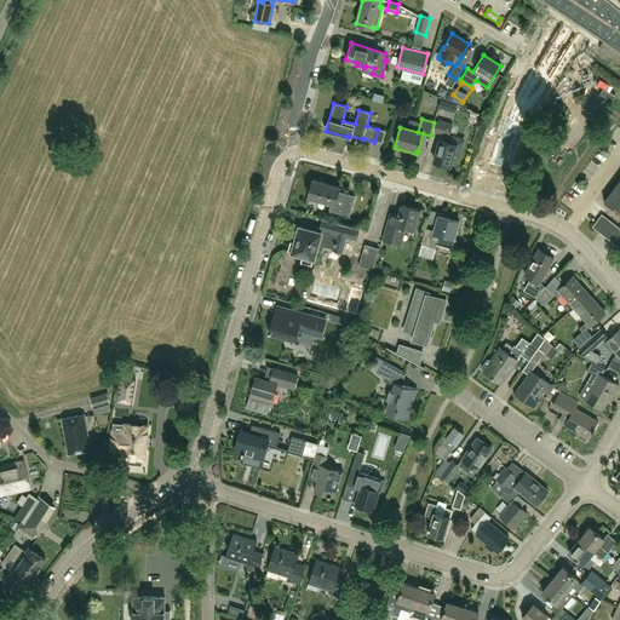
[(459,139),(458,138),(448,136),(452,125),(438,121),(435,132),(441,135),(432,161),(449,166),(453,154),(459,156),(461,148),(461,147),(461,144),(461,142),(459,139)]
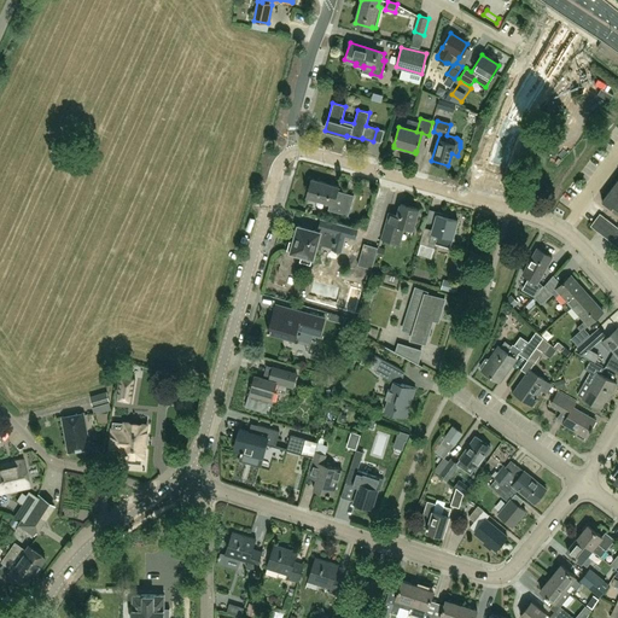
[(307,196),(331,203),(330,209),(348,215),(354,196),(338,191),(339,186),(313,179),(307,196)]
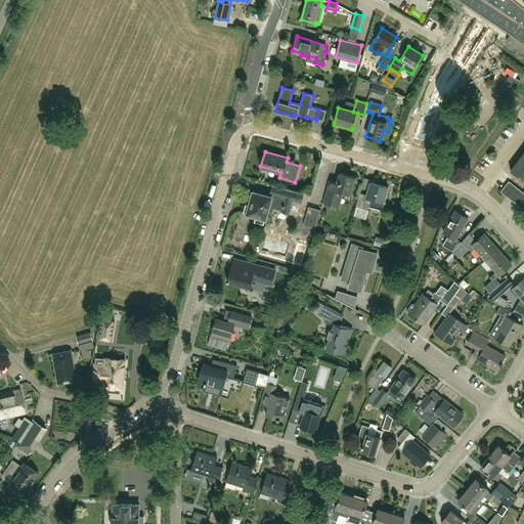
[(523,151),(511,170),(510,171),(517,176),(519,174),(523,177),(523,151)]
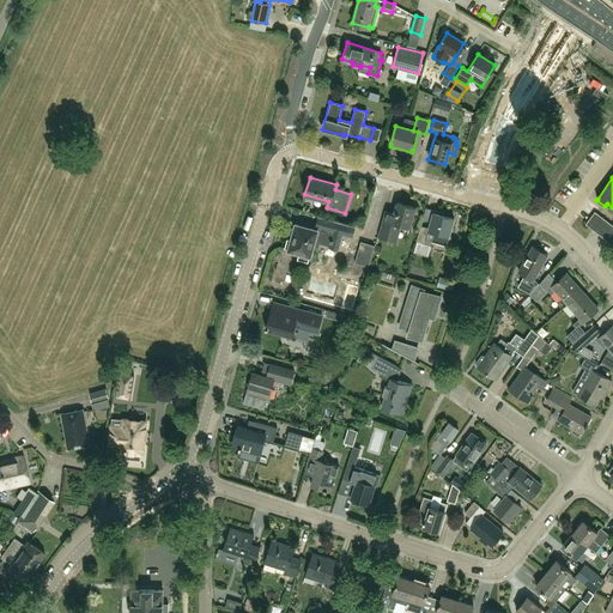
[(387,211),(380,237),(392,241),(394,229),(400,230),(401,225),(411,226),(416,207),(398,202),(395,213),(387,211)]
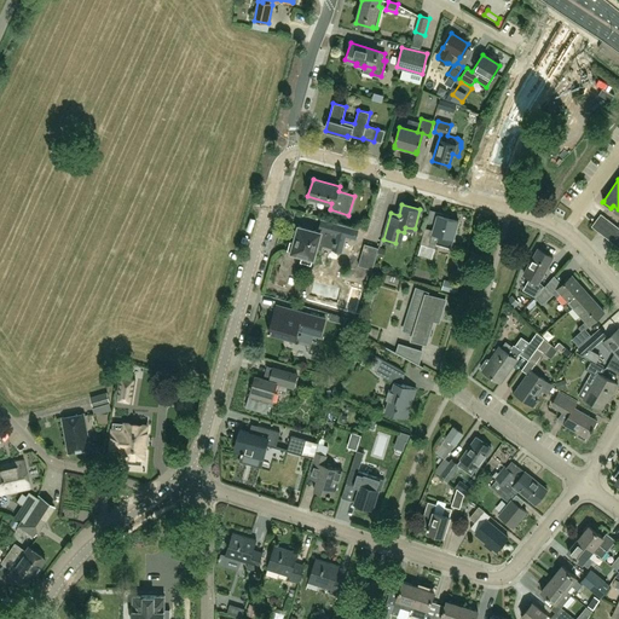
[(428,247),(431,242),(453,248),(456,239),(453,238),(458,221),(438,214),(433,230),(426,227),(421,244),(428,247)]
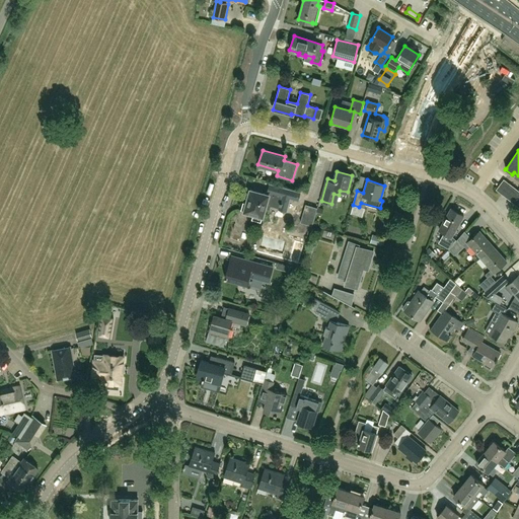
[(501,194),(508,183),(504,179),(496,190),(501,194)]
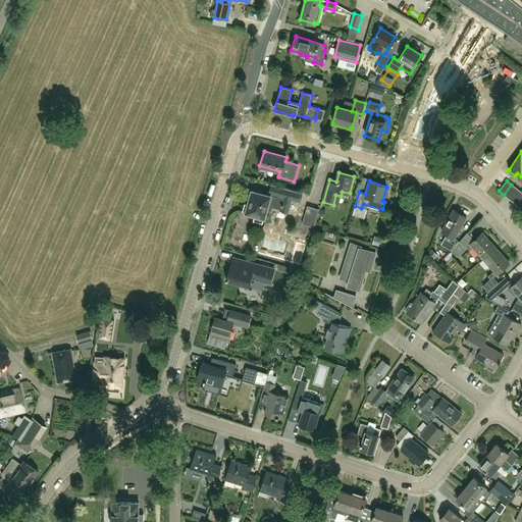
[(504,195),(508,198),(516,188),(511,185),(504,195)]
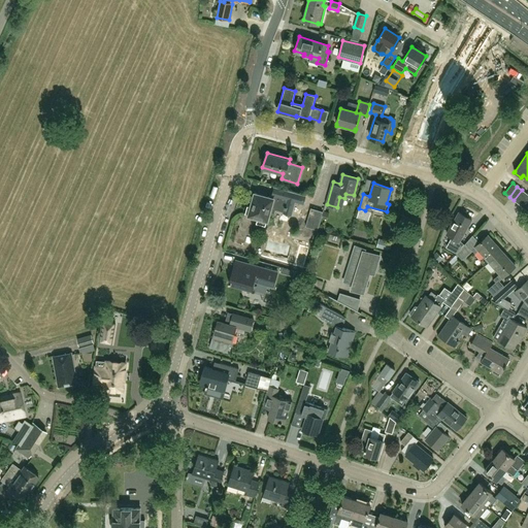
[(268,220),(270,212),(270,209),(275,211),(275,208),(285,211),(287,204),(295,206),(296,202),(304,204),(306,196),(275,188),(273,195),(273,196),(273,198),(255,193),(252,206),(249,206),(246,212),(250,213),(250,215),(259,218),(257,223),(266,225),(267,220),(268,220)]
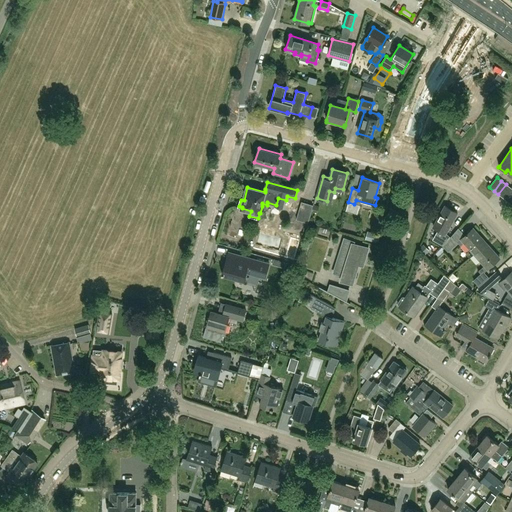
[(511,188),(506,184),(498,194),(503,198),(511,188)]
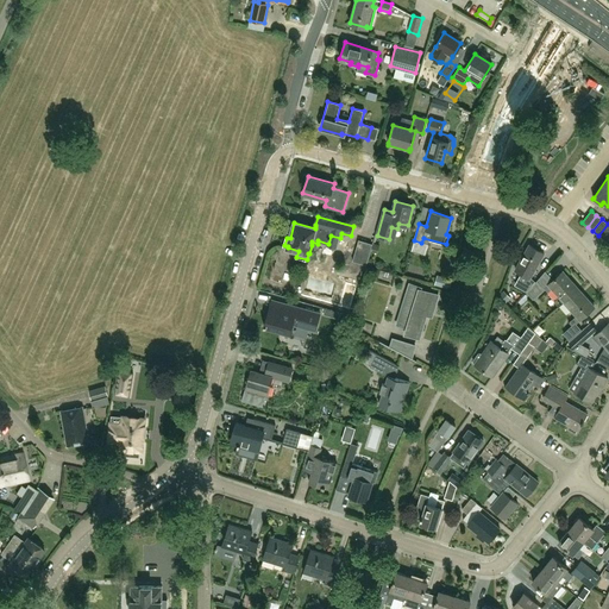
[(598,236),(604,240),(608,233),(608,224),(598,236)]
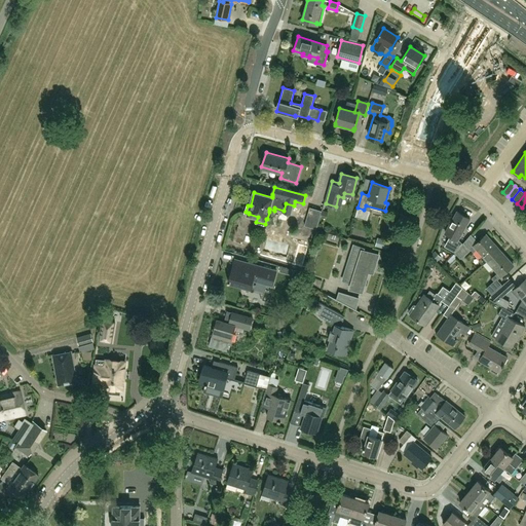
[(318,223),(322,211),(309,208),(306,220),(318,223)]
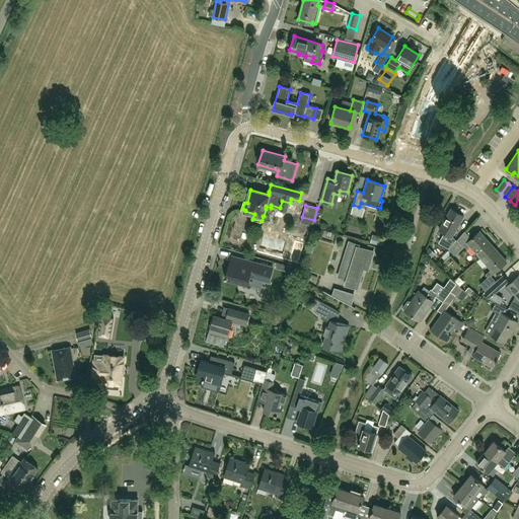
[(452,237),(463,216),(451,209),(439,230),(445,233),(439,243),(448,248),(455,240),(452,237)]
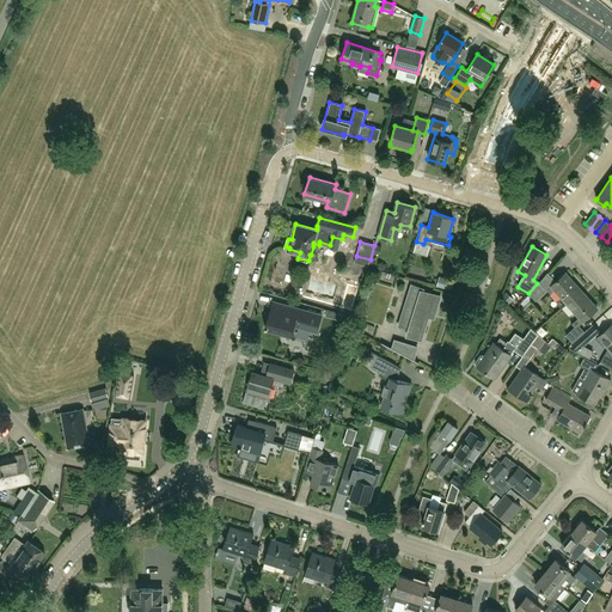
[(551,286),(567,304),(581,292),(565,273),(551,286)]
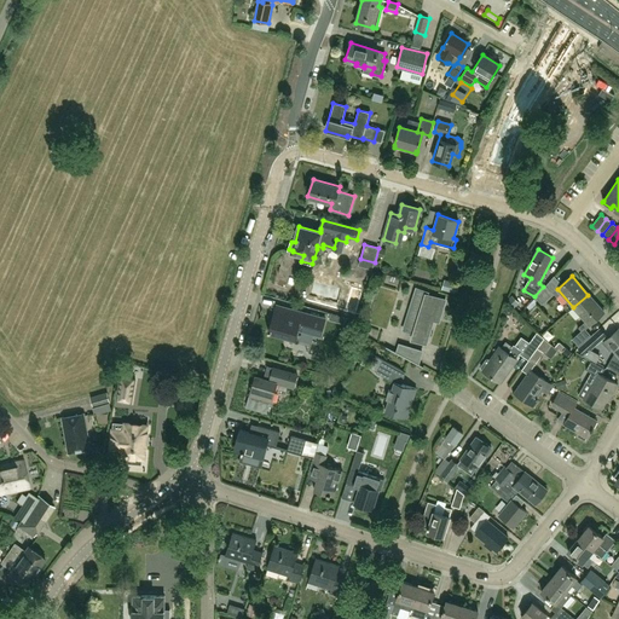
[(443,289),(456,293),(460,284),(445,279),(443,289)]
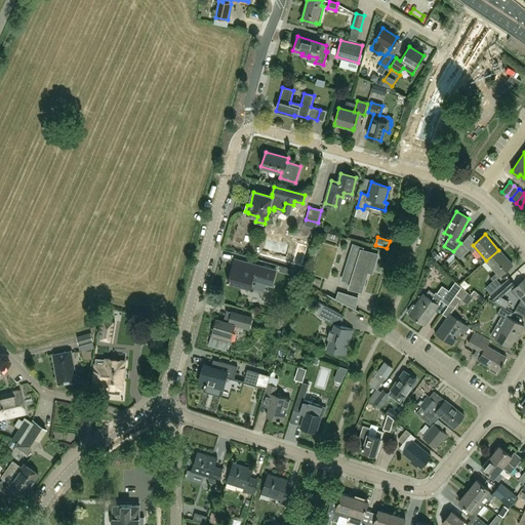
[(463,242),(454,252),(459,258),(470,249),(463,242)]
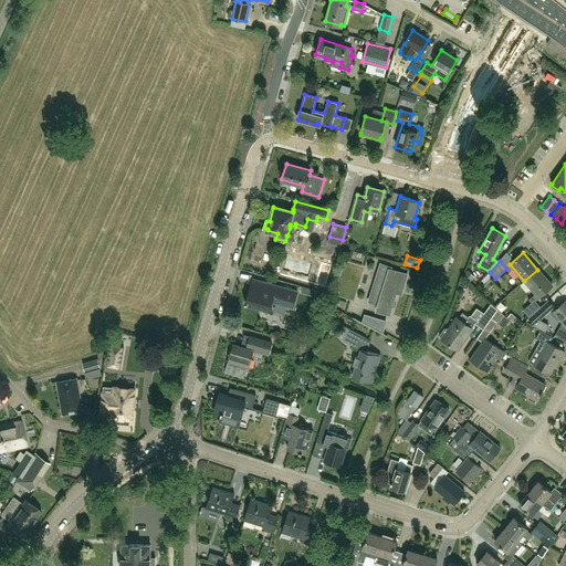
[(407,274),(390,269),(391,266),(381,264),(370,301),(369,301),(378,304),(377,310),(389,314),(389,313),(397,289),(401,291),(407,274)]
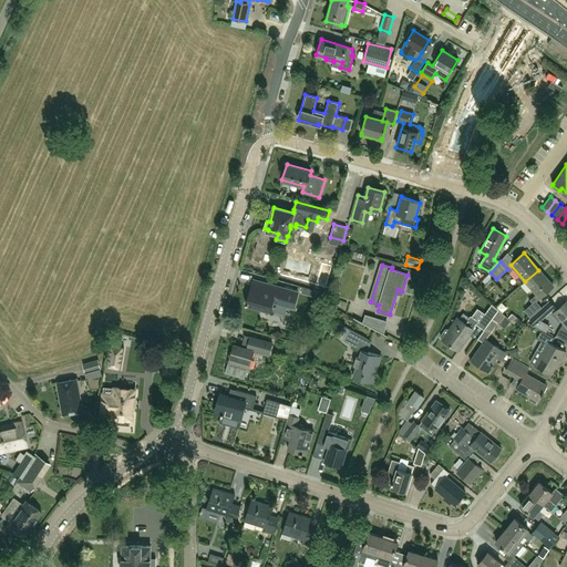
[(538,270),(525,281),(540,298),(554,287),(538,270)]
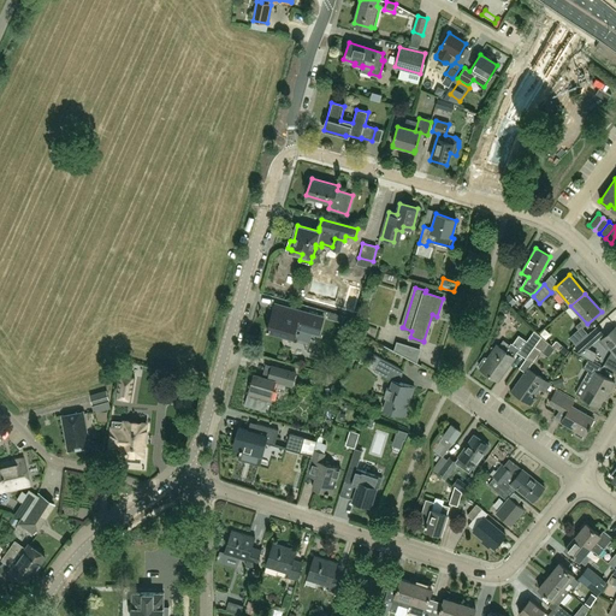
[(319,336),(324,318),(289,308),(286,317),(273,313),(268,331),(294,338),(296,329),(319,336)]
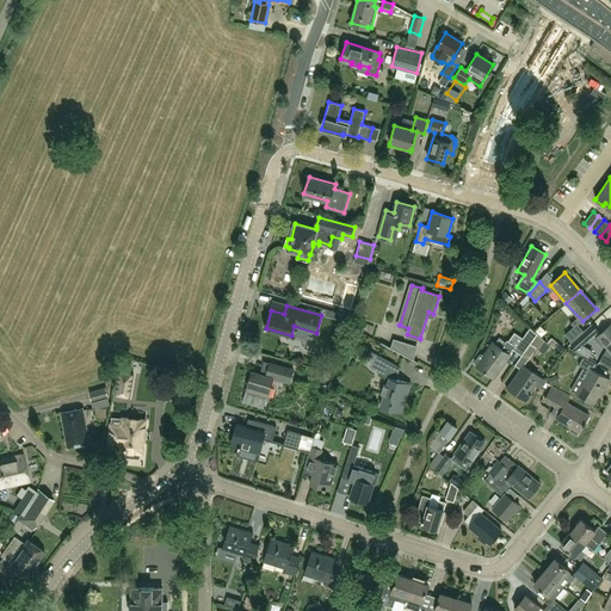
[(572,343),(584,332),(578,323),(565,334),(572,343)]
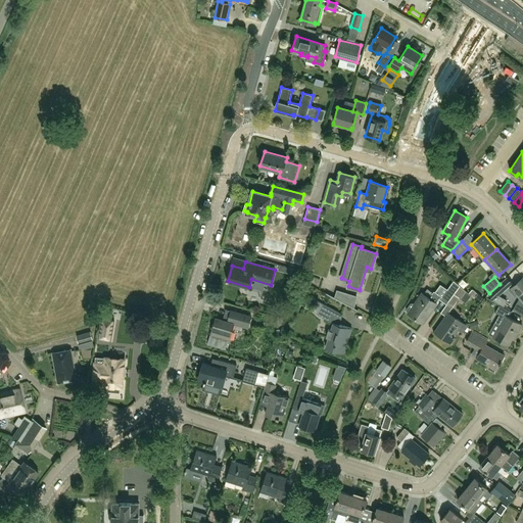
[(522,316),(522,279),(511,289),(509,290),(515,296),(516,294),(519,298),(513,310),(522,316)]
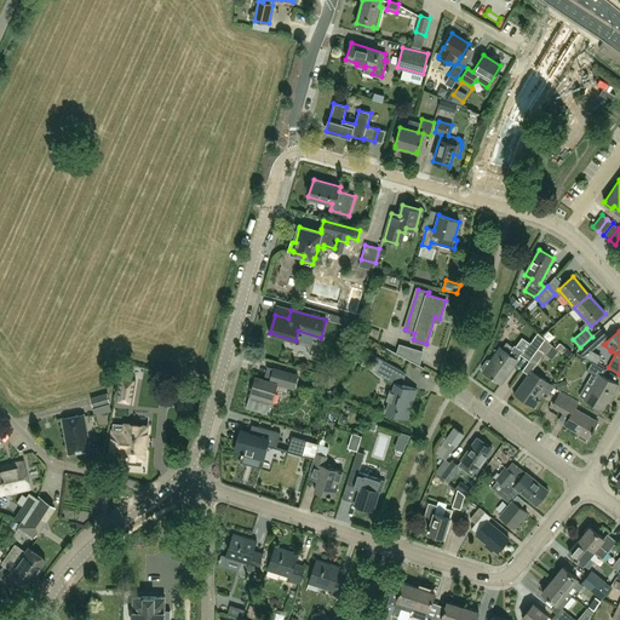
[(521,354),(529,360),(545,339),(539,333),(524,352),(515,346),(510,354),(500,348),(492,361),(489,360),(487,360),(482,367),(482,369),(486,372),(501,384),(518,360),(517,359),(521,354)]
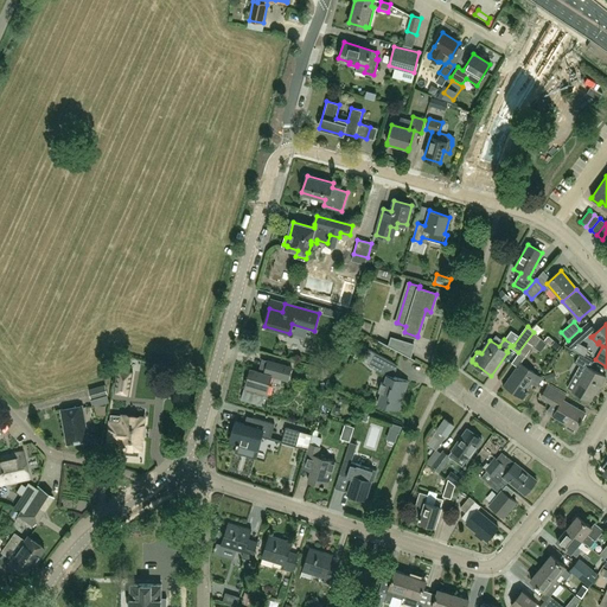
[(525,357),(532,345),(535,346),(540,340),(545,345),(547,344),(541,338),(534,332),(518,352),(525,357)]
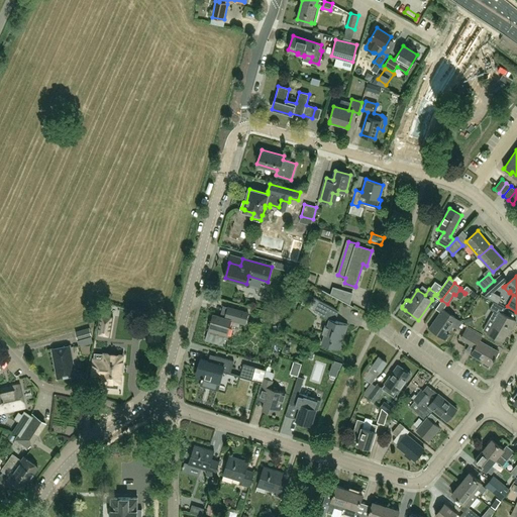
[(488,297),(497,288),(492,283),(483,291),(488,297)]
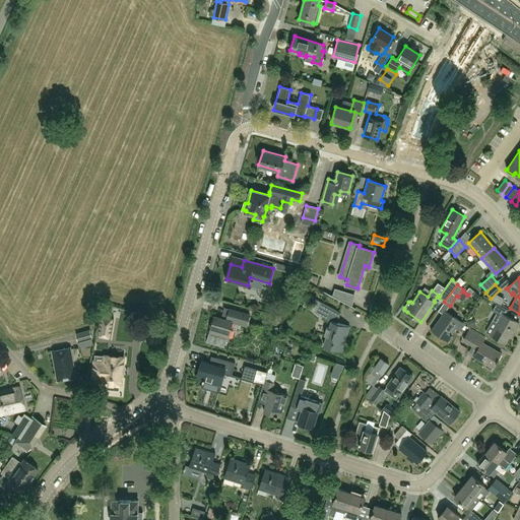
[(354,296),(336,289),(334,296),(325,290),(324,291),(355,309),(356,308),(351,306),(354,296)]
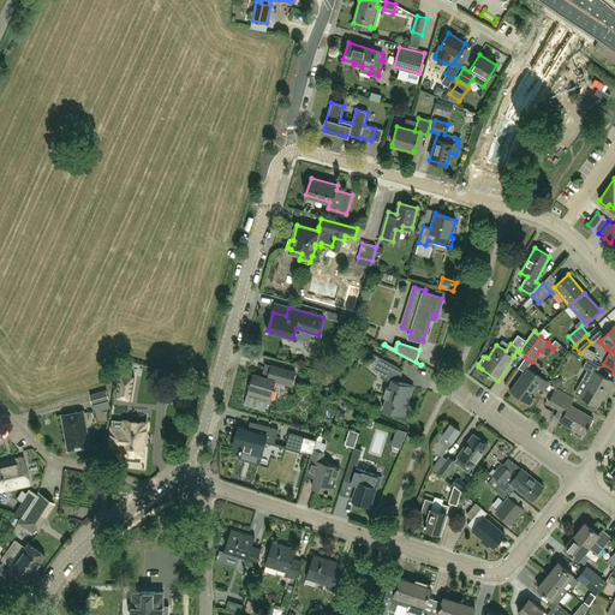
[(405,416),(413,387),(400,382),(404,370),(381,358),(374,371),(392,381),(389,388),(387,387),(383,396),(386,396),(382,408),(405,416)]
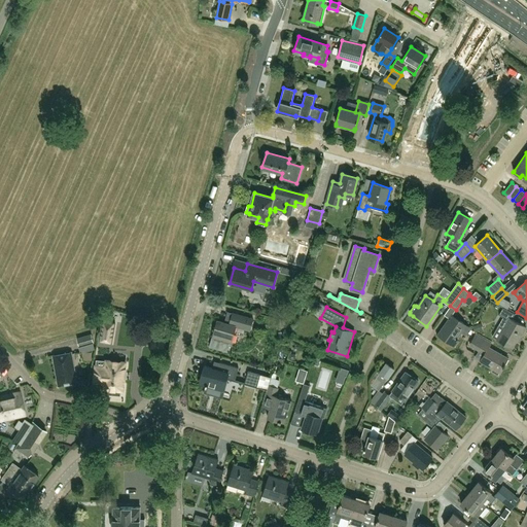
[(520,338),(526,327),(513,319),(515,315),(502,308),(498,315),(503,318),(499,325),(503,327),(497,340),(512,348),(518,338),(520,338)]
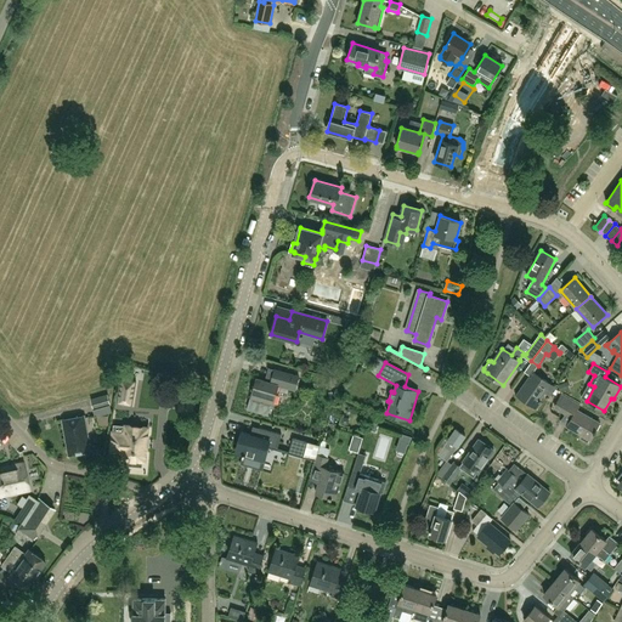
[(295,390),(299,375),(275,368),(271,382),(256,378),(249,402),(248,408),(270,416),(272,405),(278,385),(295,390)]
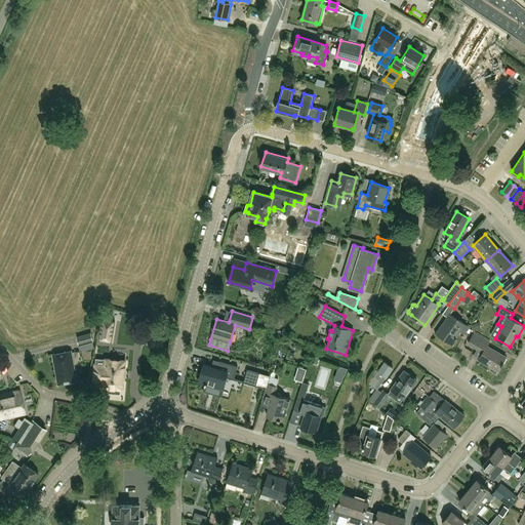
[(463,333),(469,327),(450,314),(437,333),(453,346),(457,339),(455,338),(460,331),(463,333)]
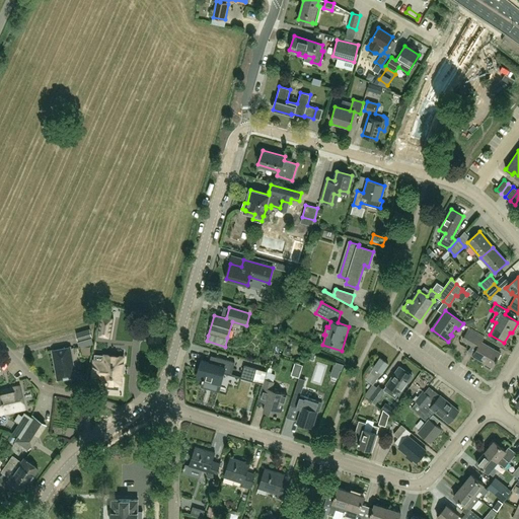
[(114,317),(101,315),(97,336),(110,338),(114,317)]
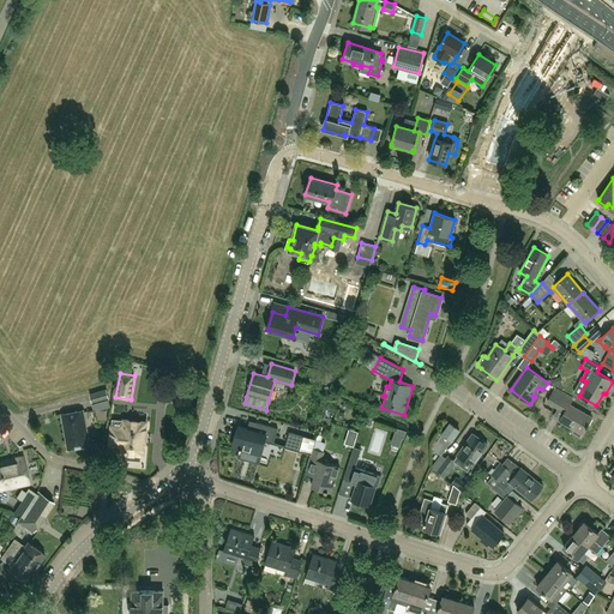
[(552,386),(561,384),(559,377),(549,379),(552,386)]
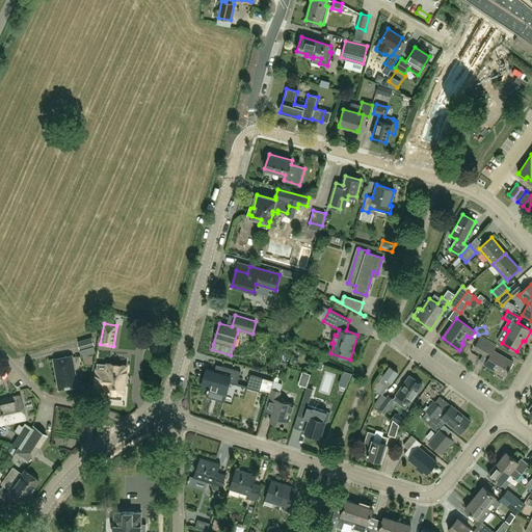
[(80,350),(95,346),(91,337),(78,341),(80,350)]
